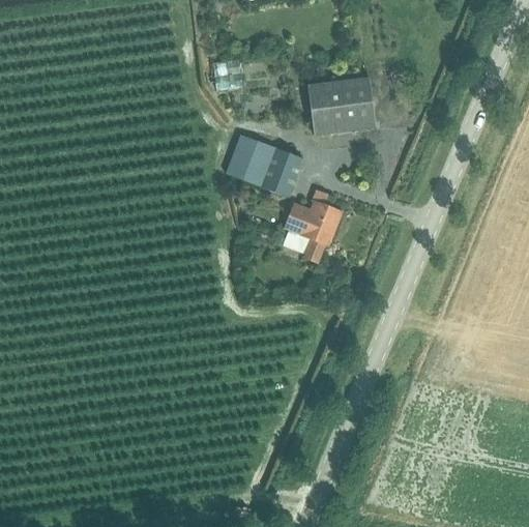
[(237,58),(212,61),(215,89),(240,86),(237,58)]
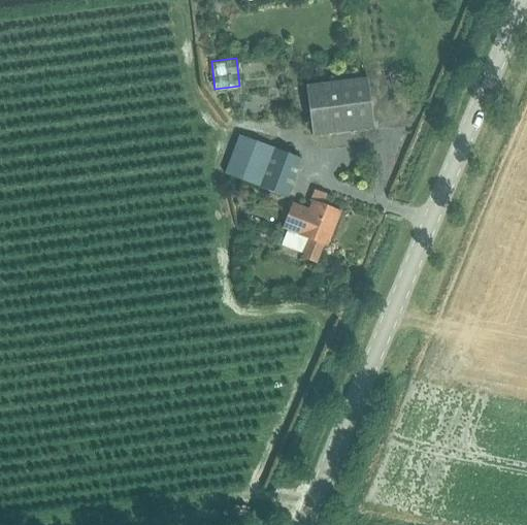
[(313,135),(374,128),(368,78),(306,86),(313,135)]
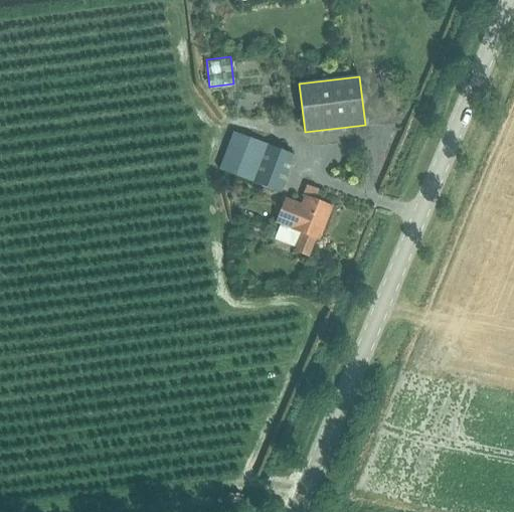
[(279,191),(294,154),(294,153),(234,129),(219,168),(279,191)]
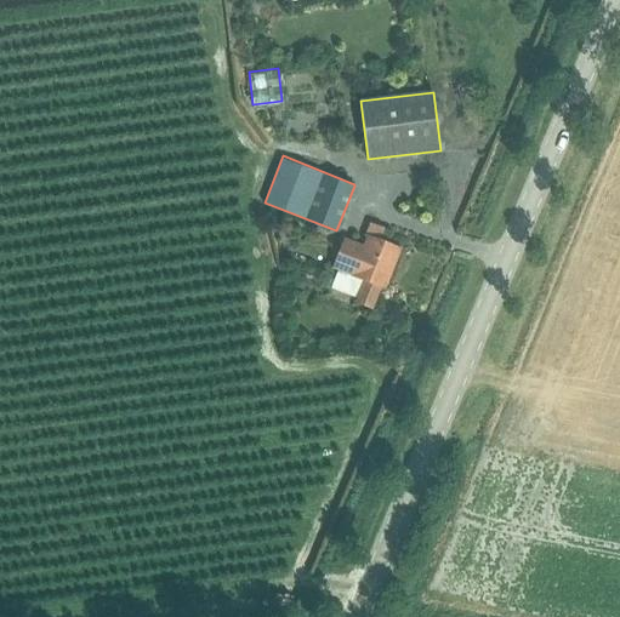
[(333,268),(337,270),(330,287),(357,297),(354,303),(371,309),(380,286),(386,289),(400,249),(382,241),(387,228),(368,221),(362,235),(365,236),(363,246),(343,238),(333,268)]
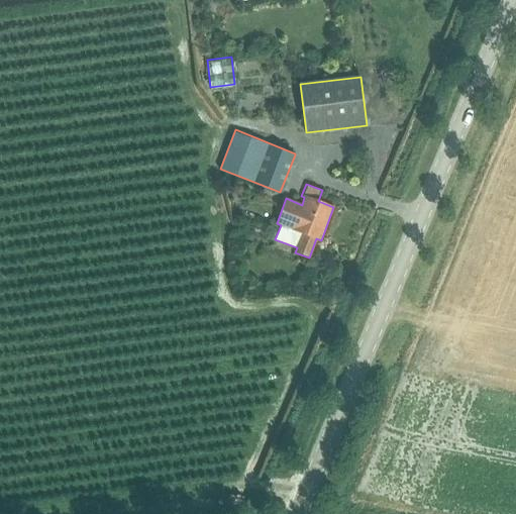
[(249,229),(246,233),(247,238),(252,239),(256,235),(255,230),(249,229)]
